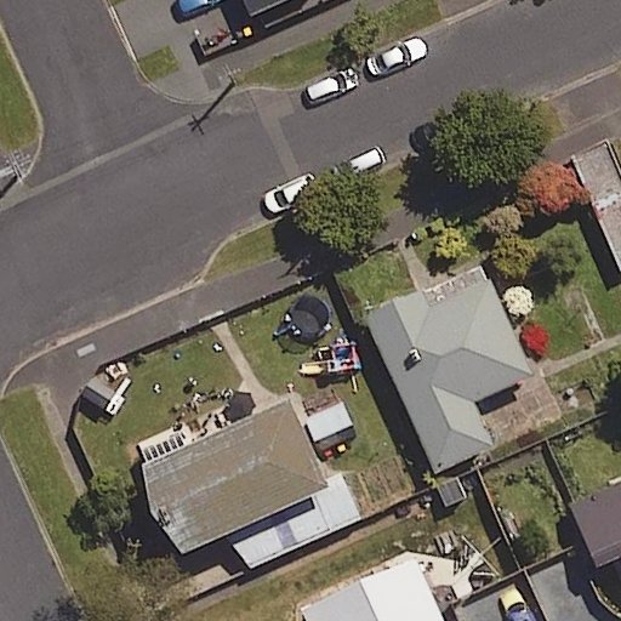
[(620,175),(609,147),(574,163),(619,267),(620,265),(620,175)]
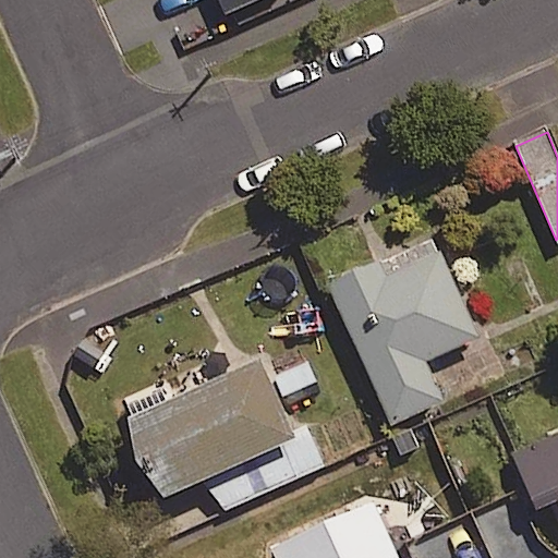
[(441,403),(424,363),(478,339),(439,253),(385,277),(377,261),(326,283),(390,426),(441,403)]
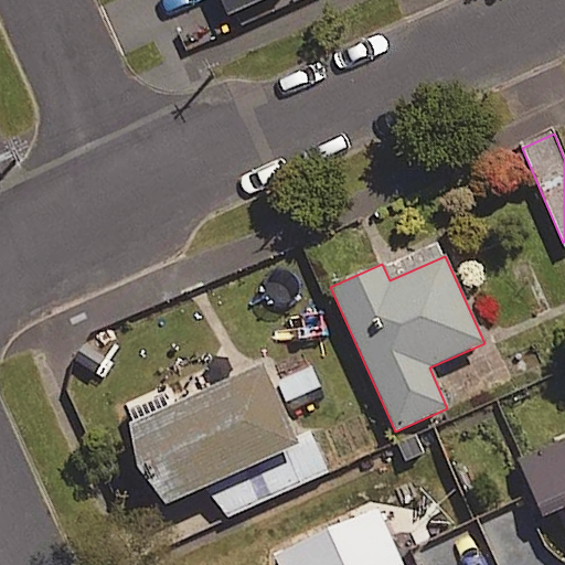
[(162,507),(297,447),(260,366),(126,426),(162,507)]
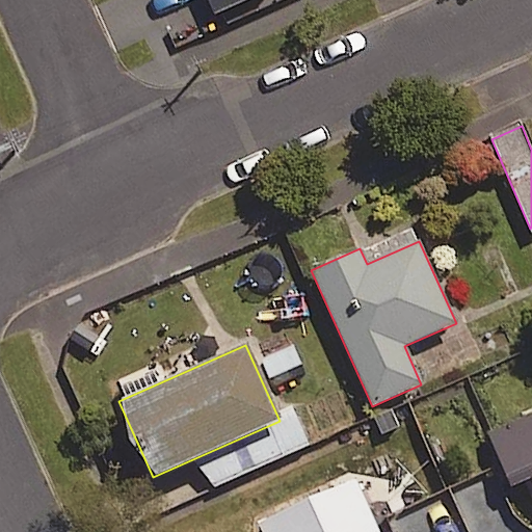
[(512,486),(528,479),(531,487),(531,411),(488,432),(512,486)]
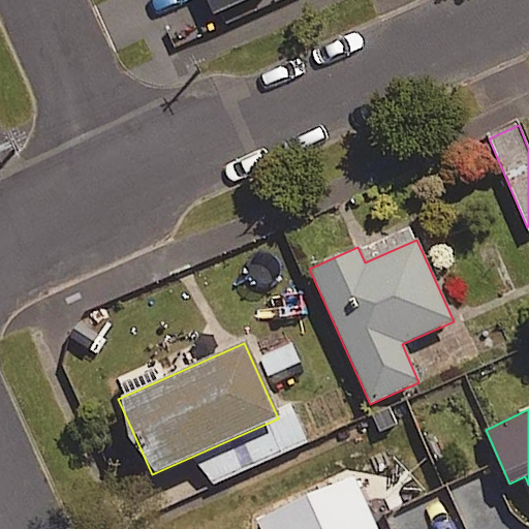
[(374,528),(351,477),(257,520),(261,528),(374,528)]
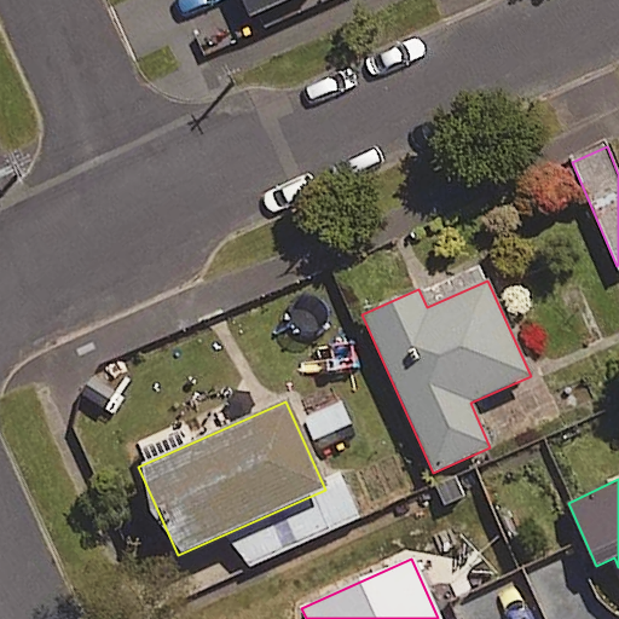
All buildings are outlined.
